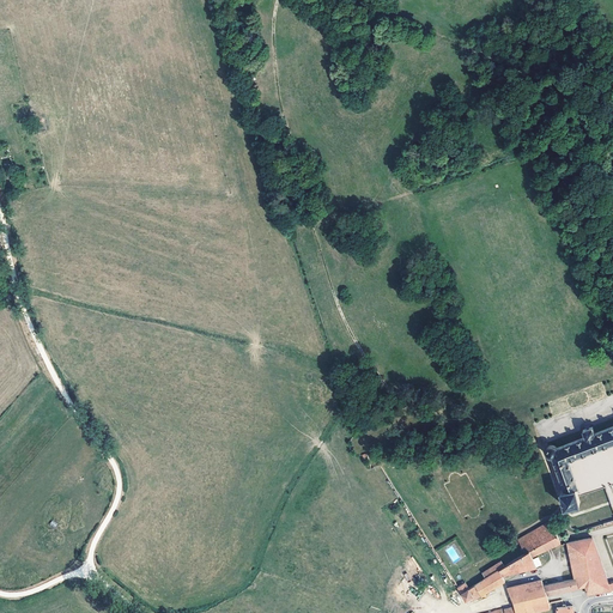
[(559,490),(564,507),(581,503),(578,495),(576,486),(577,485),(569,460),(612,443),(612,426),(595,434),(593,426),(583,430),(587,437),(557,448),(556,447),(554,445),(553,444),(551,444),(550,445),(548,445),(547,448),(546,449),(546,450),(546,453),(547,454),(548,455),(551,456),(552,456),(564,489),(559,490)]
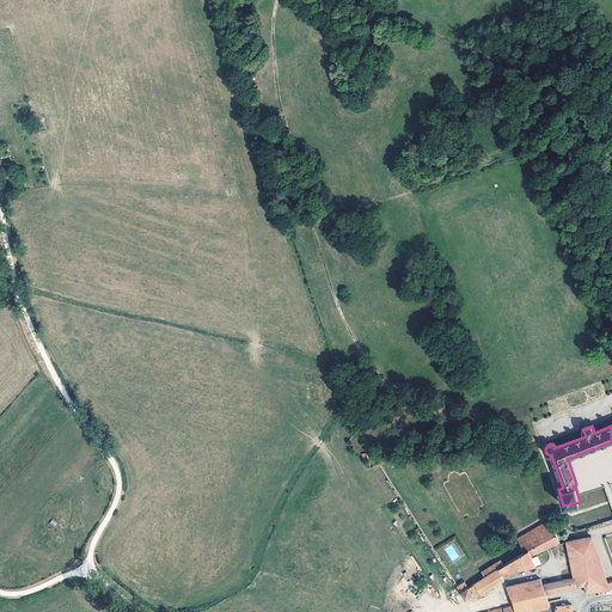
[(549,520),(518,538),(525,551),(543,543),(552,539),(555,544),(561,542),(557,536),(549,520)]
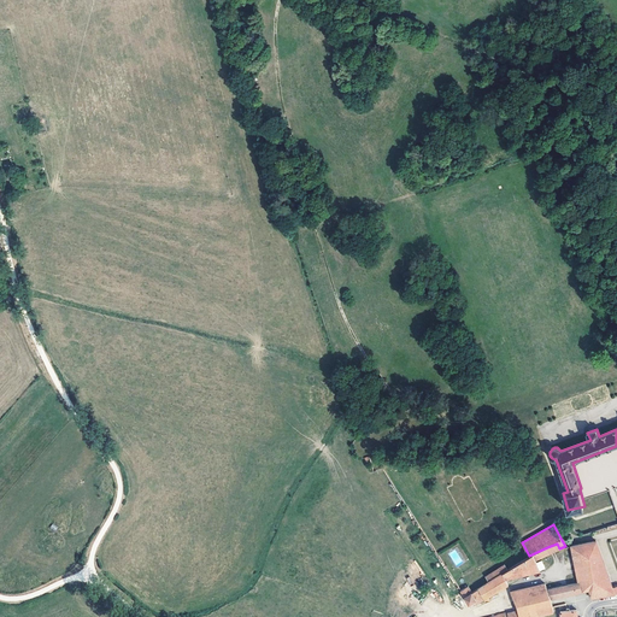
[(597,540),(573,546),(574,554),(600,550),(597,540)]
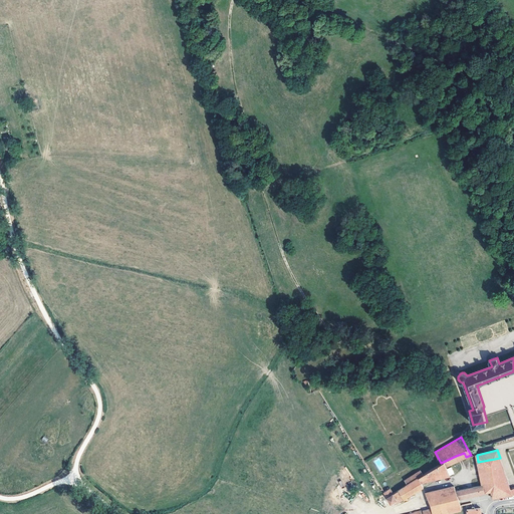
[(446,466),(458,461),(456,456),(441,463),(423,475),(408,484),(394,493),(388,497),(388,498),(387,498),(388,499),(389,499),(391,503),(402,496),(404,499),(424,487),(421,482),(450,475),(446,466)]
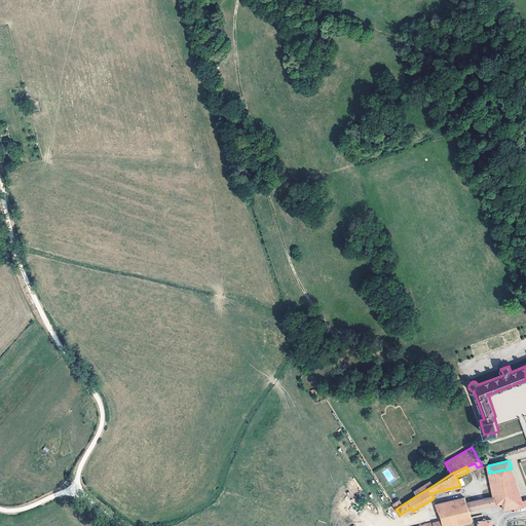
[(495,503),(502,502),(503,510),(522,506),(524,505),(522,500),(512,468),(489,473),(494,496),(466,501),(470,510),(495,503)]
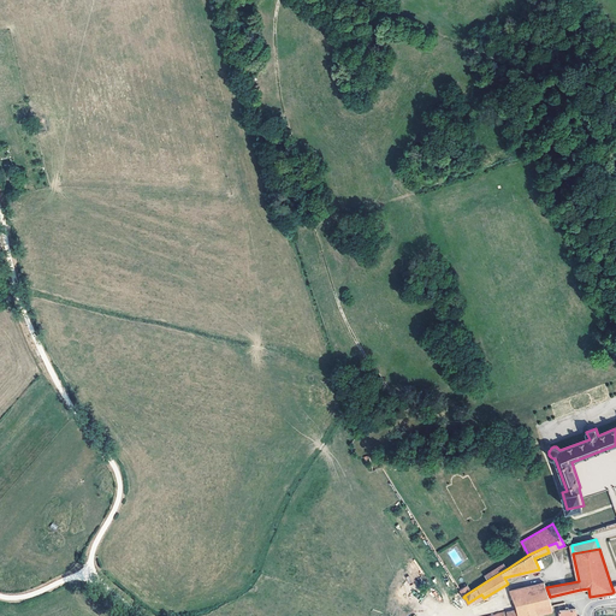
[(486,575),(489,580),(507,569),(504,563),(486,575)]
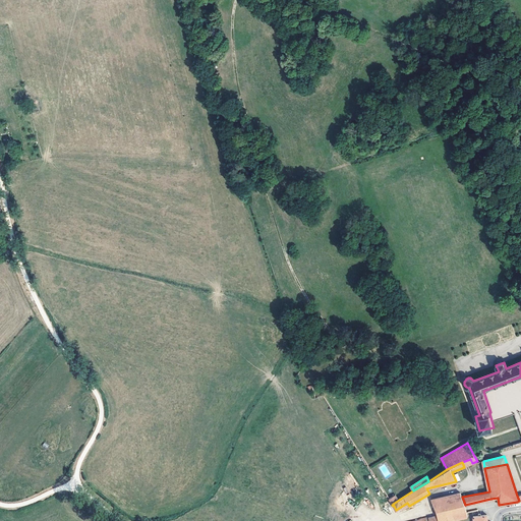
[(465,505),(462,497),(460,493),(431,499),(437,512),(438,516),(439,520),(447,520),(468,517),(467,515),(466,512),(465,506),(465,505)]
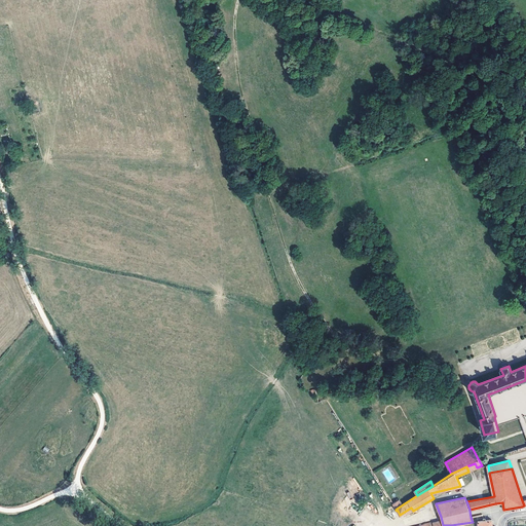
[(399,499),(392,503),(397,509),(403,504),(399,499)]
